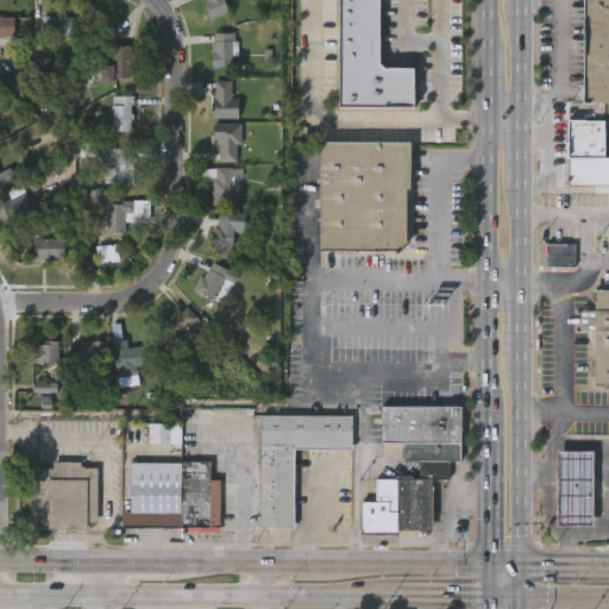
[(224,0),(230,13),(209,22),(205,8),(206,7),(203,2),(206,1),(205,0),(224,0)]
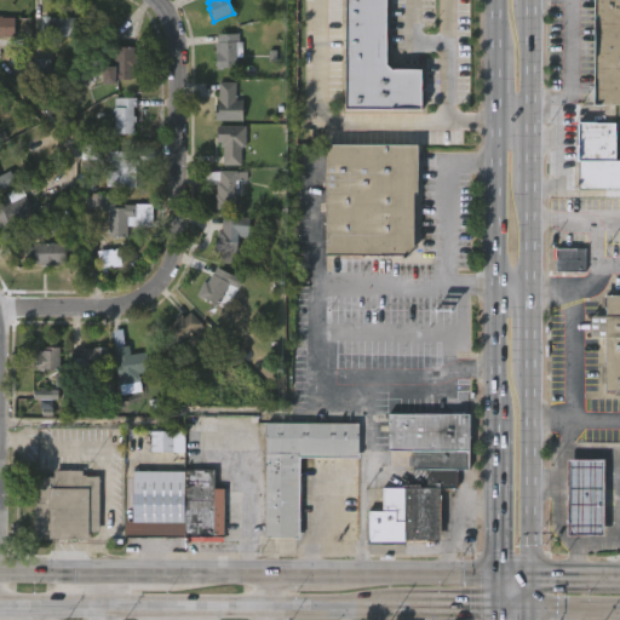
[(344,0),(386,0),(386,64),(422,65),(422,109),(343,108),(344,0)]
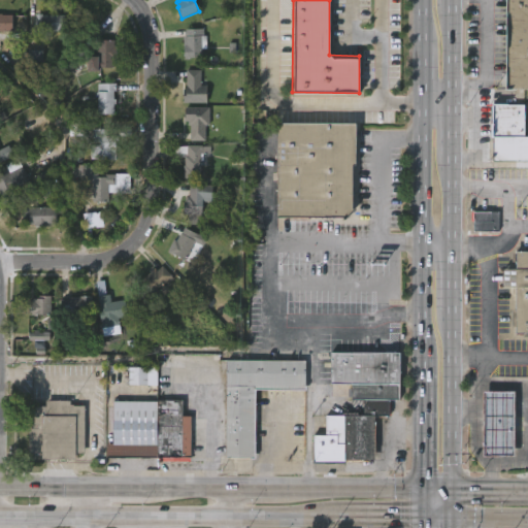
[(527,0),(527,87),(504,87),(504,0),(527,0)]
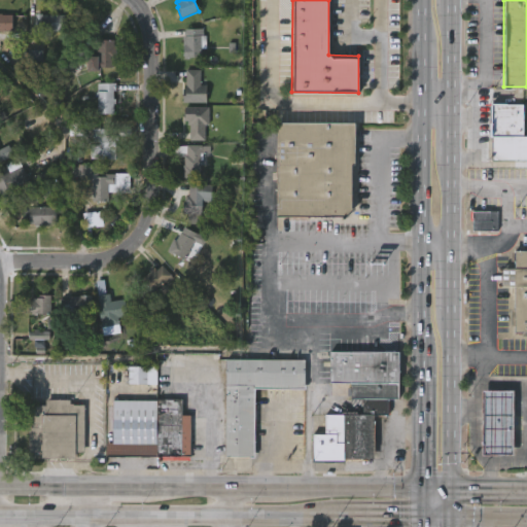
[(0,13),(11,14),(10,31),(0,31),(0,13)]
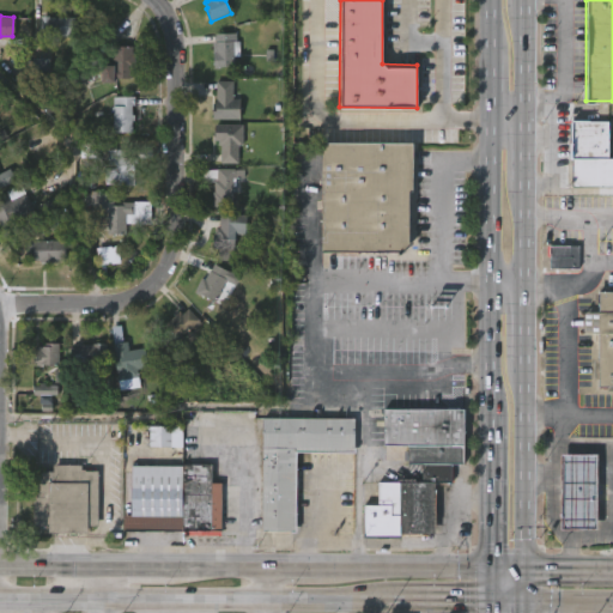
[(73,18),(72,35),(41,34),(42,17),(73,18)]
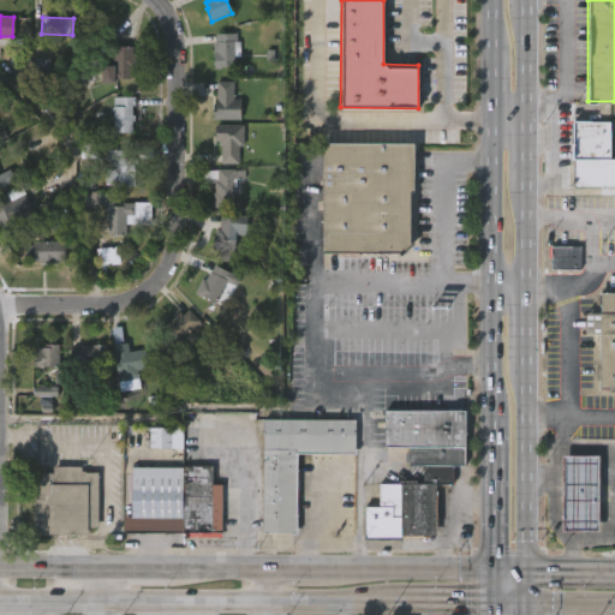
[(236,34),(236,41),(242,41),(240,58),(236,58),(236,67),(215,67),(215,41),(218,41),(218,33),(236,34)]
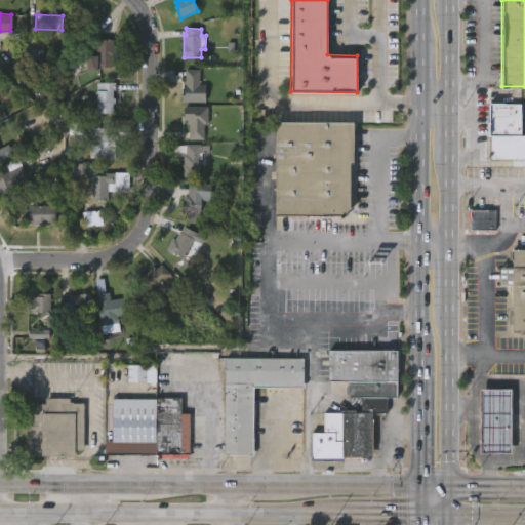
[(113,39),(113,45),(115,45),(115,57),(112,57),(112,67),(99,66),(99,71),(86,71),(86,55),(96,56),(96,48),(95,48),(96,39),(113,39)]
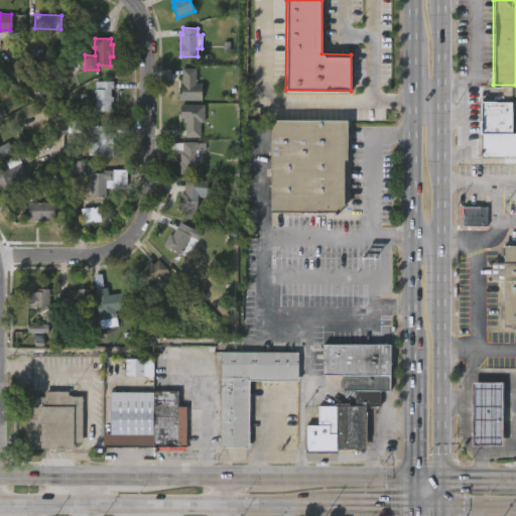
[(42,49),(27,49),(27,65),(42,63),(42,49)]
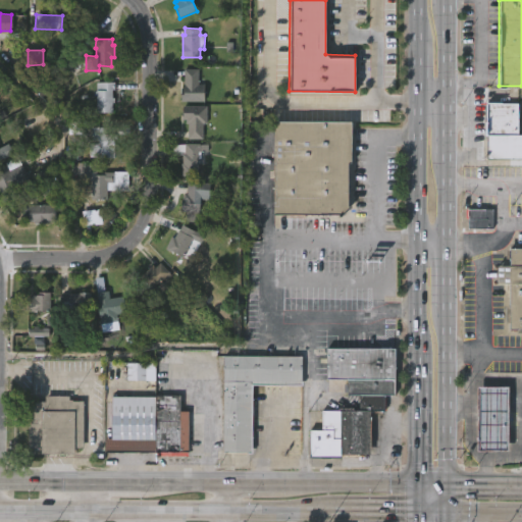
[(198,68),(198,84),(204,84),(204,101),(181,101),(181,88),(184,88),(185,68),(198,68)]
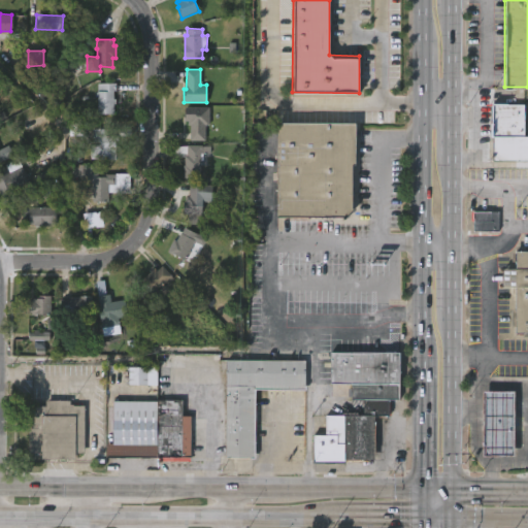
[(113,93),(113,113),(97,112),(96,83),(116,83),(116,93),(113,93)]
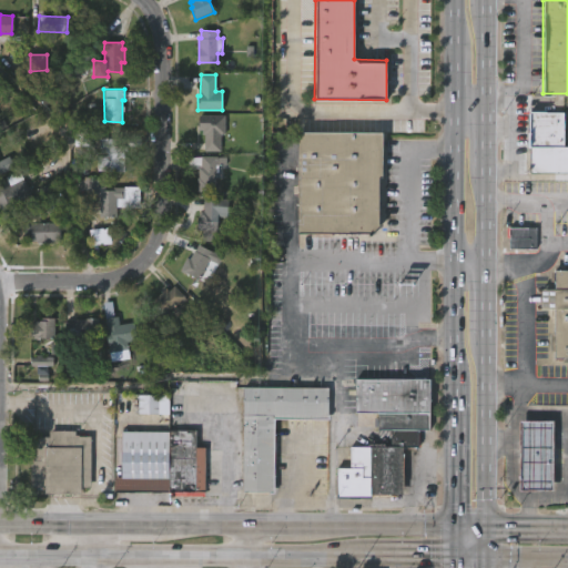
[(565,113),(565,146),(567,146),(567,173),(529,174),(529,112),(565,113)]
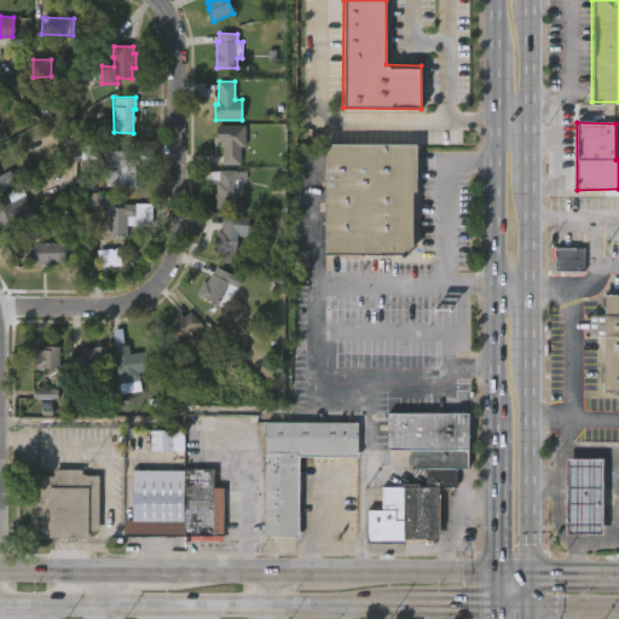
[(244,127),(244,146),(241,148),(241,166),(223,166),(223,148),(220,148),(220,142),(215,142),(218,126),(244,127)]
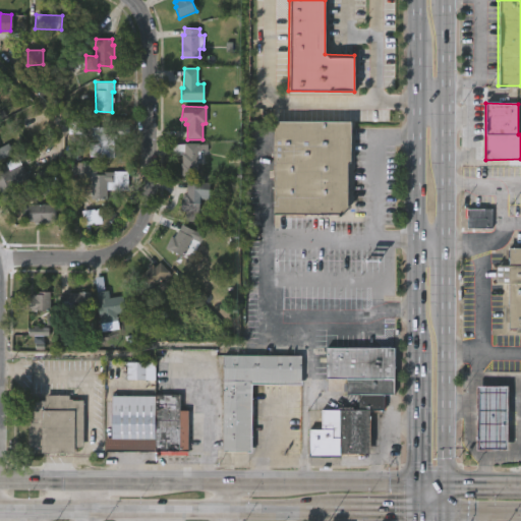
[(275,216),(273,216),(273,121),(350,122),(350,164),(347,164),(347,208),(340,217),(275,216)]
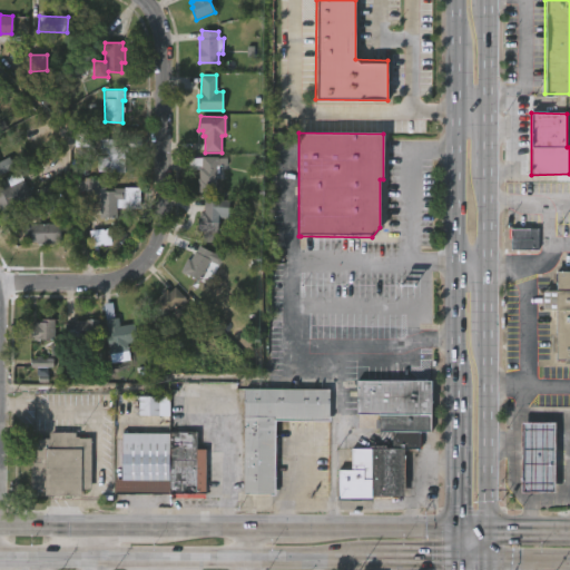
[(89,147),(89,134),(76,134),(76,147),(89,147)]
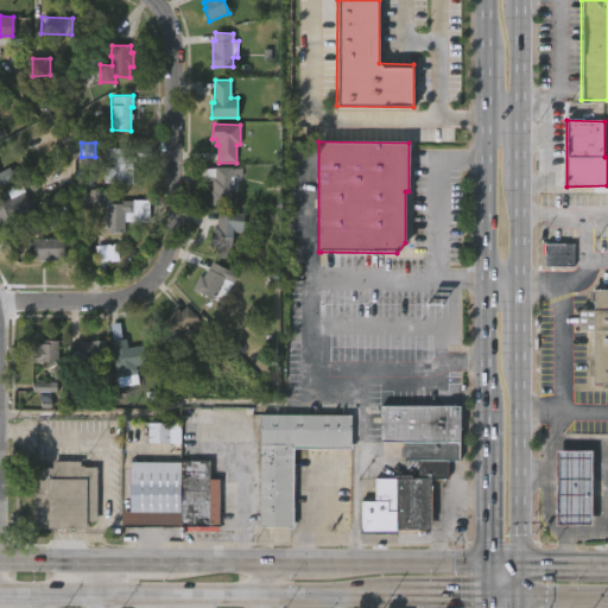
[(132,149),(132,156),(134,156),(134,160),(132,160),(133,183),(107,182),(107,149),(132,149)]
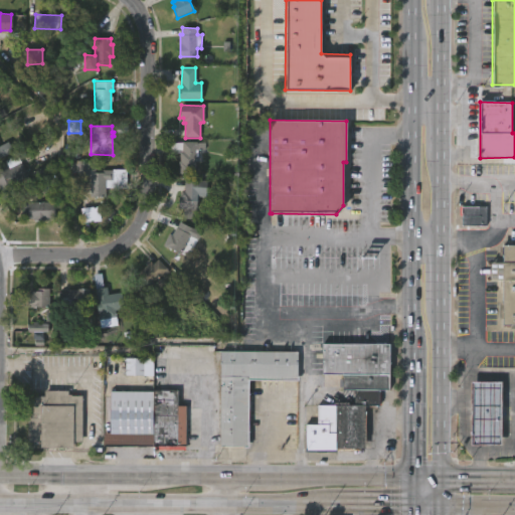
[(0,144),(7,141),(12,151),(0,157),(0,144)]
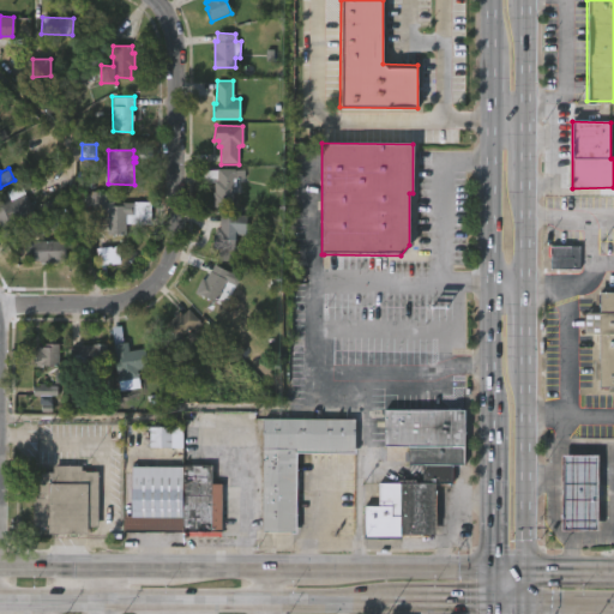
[(236,178),(236,206),(217,206),(217,179),(206,179),(206,169),(247,169),(247,178),(236,178)]
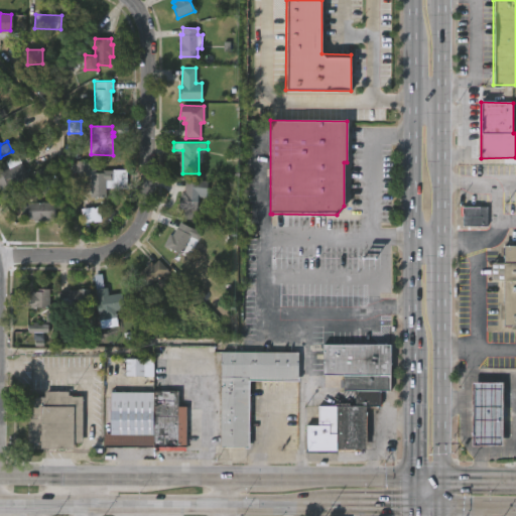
[(18,190),(4,198),(0,189),(0,164),(17,156),(28,178),(16,185),(18,190)]
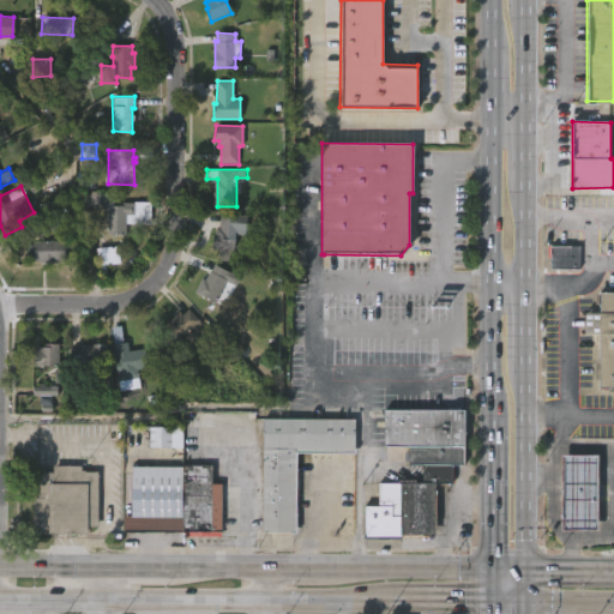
[(71,220),(54,228),(43,204),(59,197),(71,220)]
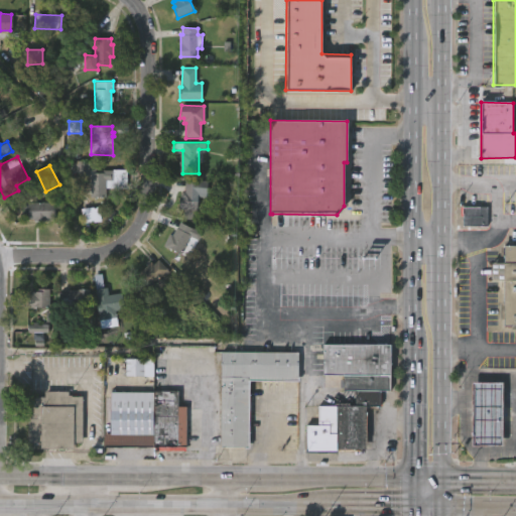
[(113,170),(113,181),(106,181),(106,198),(90,198),(90,179),(89,179),(89,176),(90,176),(90,173),(105,173),(105,170),(113,170)]
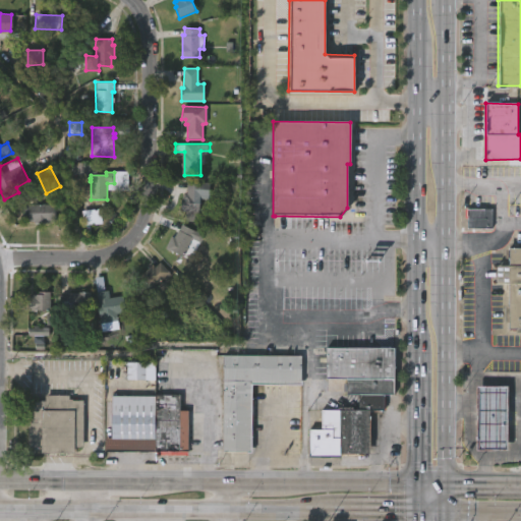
[(209,182),(208,203),(198,201),(198,211),(180,210),(181,198),(185,199),(186,181),(209,182)]
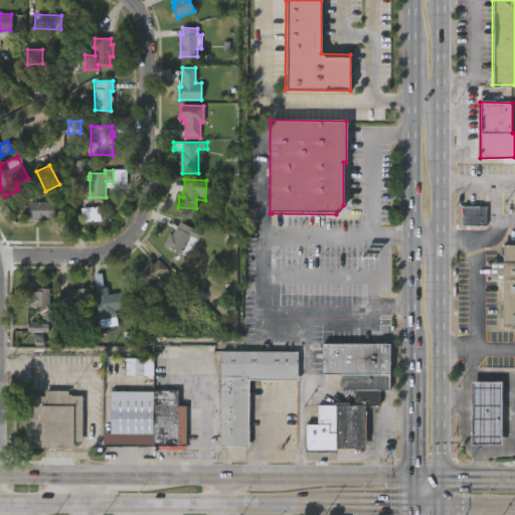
[(54,202),(54,219),(51,219),(51,221),(39,221),(39,219),(27,218),(28,202),(54,202)]
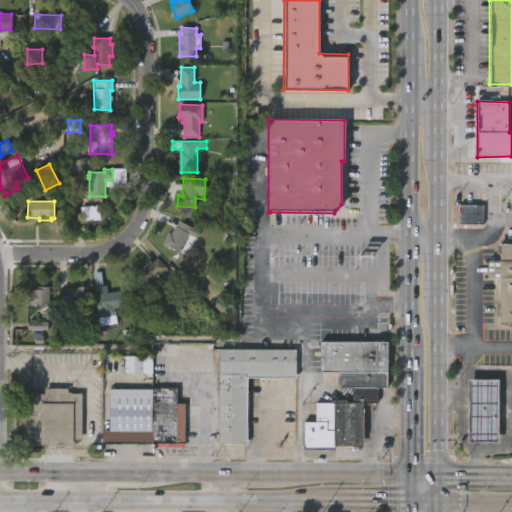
[(484,224),(458,224),(458,205),(484,205),(484,224)]
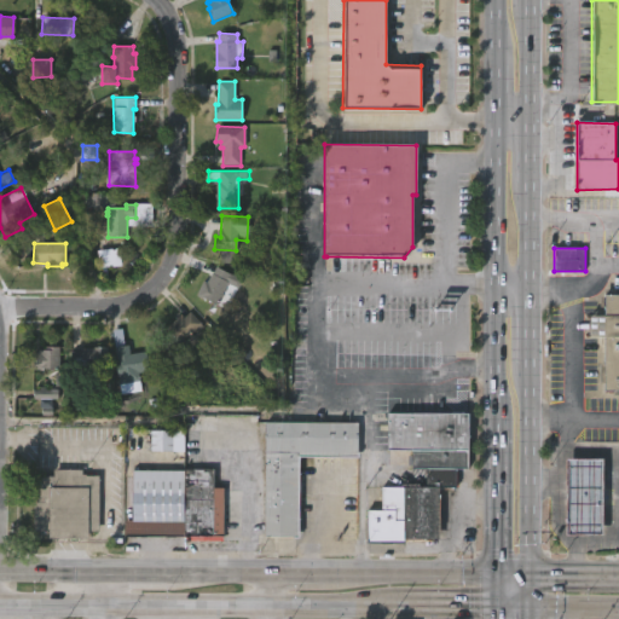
[(121,266),(120,249),(98,250),(99,268),(121,266)]
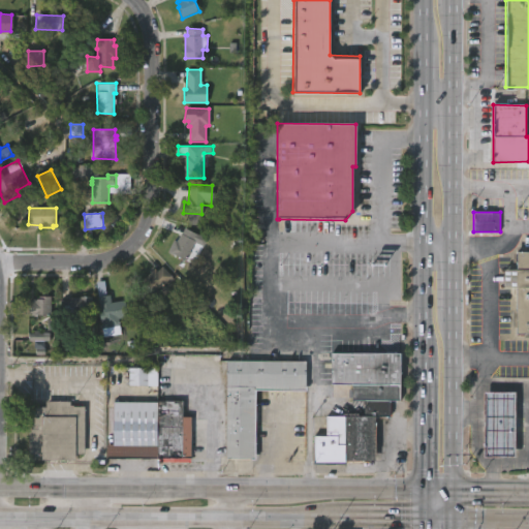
[(185,227),(199,236),(185,260),(169,251),(168,249),(173,243),(175,240),(177,241),(185,227)]
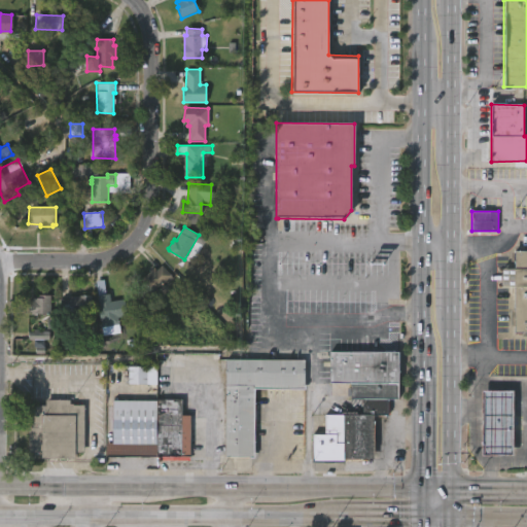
[(526,337),(523,337),(523,332),(515,332),(515,327),(511,327),(511,311),(515,311),(515,288),(501,288),(501,268),(515,268),(515,261),(513,261),(513,253),(516,251),(516,247),(524,247),(524,251),(526,251),(526,337)]
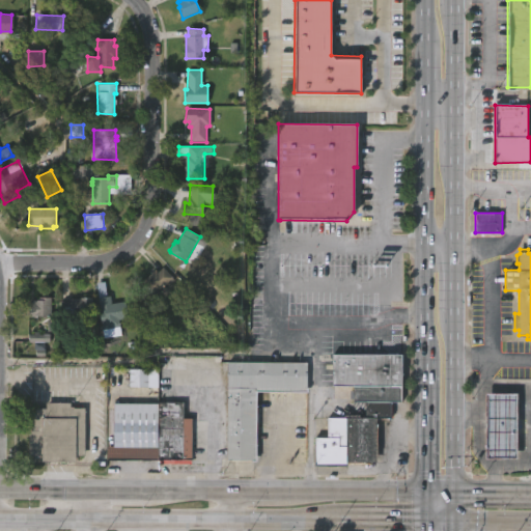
[(167,267),(177,279),(155,298),(142,283),(159,269),(161,272),(167,267)]
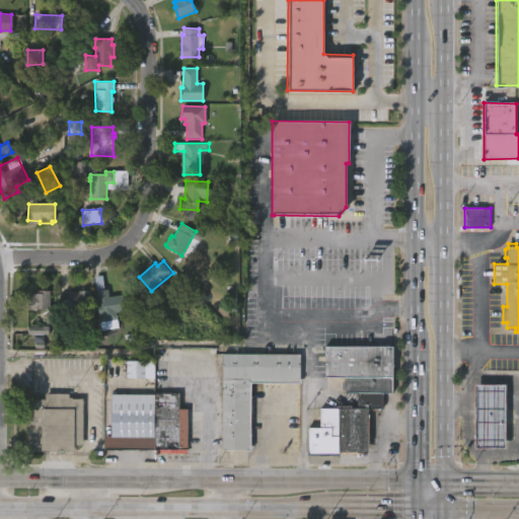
[(102,275),(103,289),(107,289),(108,295),(124,294),(126,312),(102,314),(101,306),(96,306),(93,276),(102,275)]
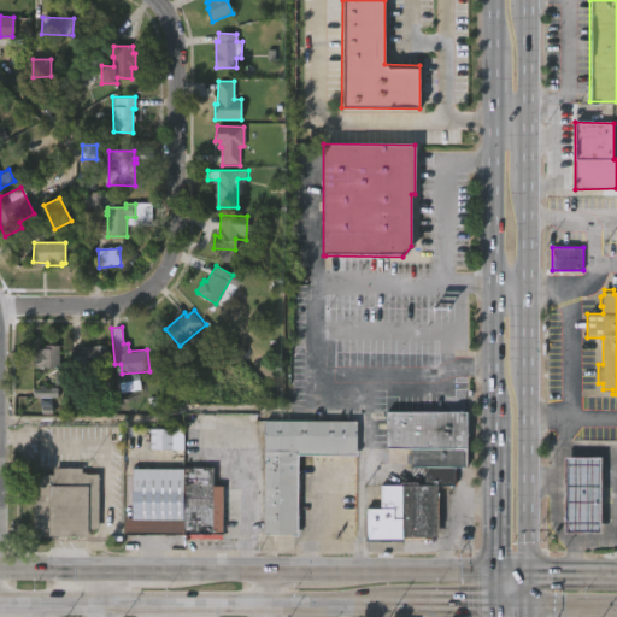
[(58,370),(33,369),(33,348),(40,348),(40,346),(58,346),(58,370)]
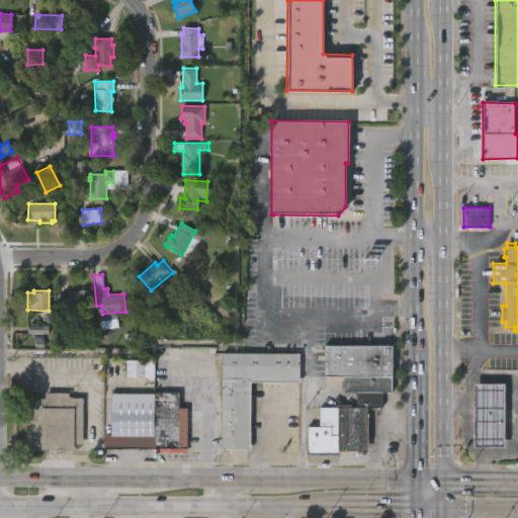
[(89,291),(89,307),(87,307),(87,313),(81,313),(81,307),(59,306),(59,293),(69,293),(69,291),(89,291)]
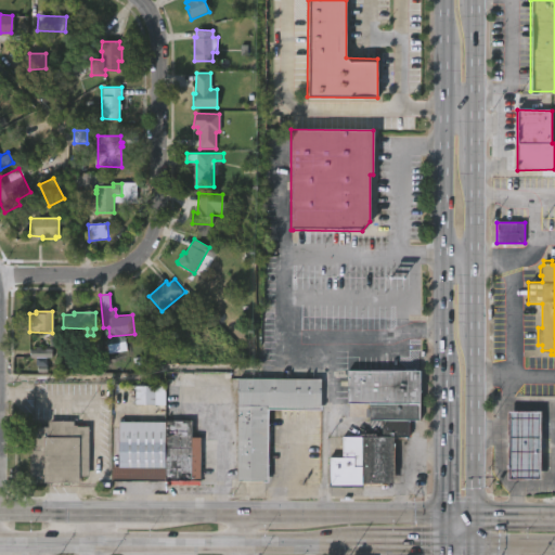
[(52,349),(30,349),(30,359),(52,359),(52,349)]
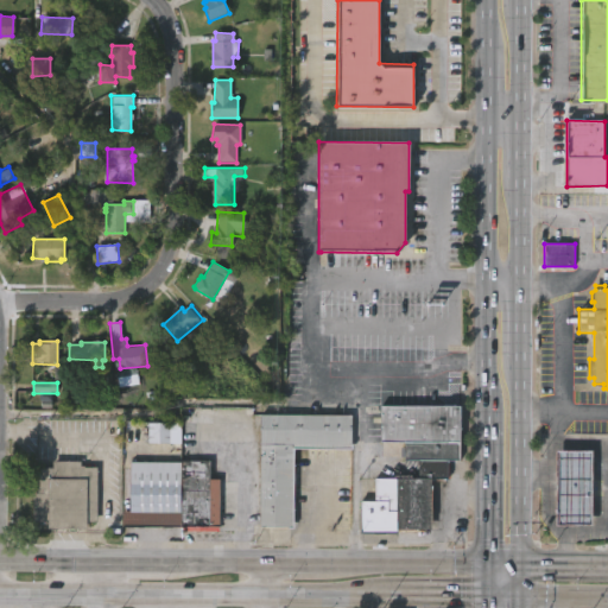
[(460,407),(460,462),(449,462),(449,480),(434,480),(434,531),(399,531),(399,536),(361,536),(361,502),(377,502),(377,480),(420,480),(420,461),(406,461),(406,444),(381,444),(381,406),(460,407)]
